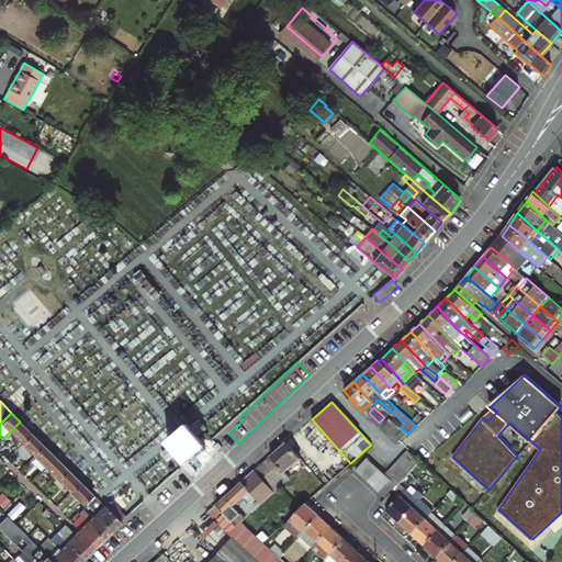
[(384,417),(379,423),(393,436),(398,430),(384,417)]
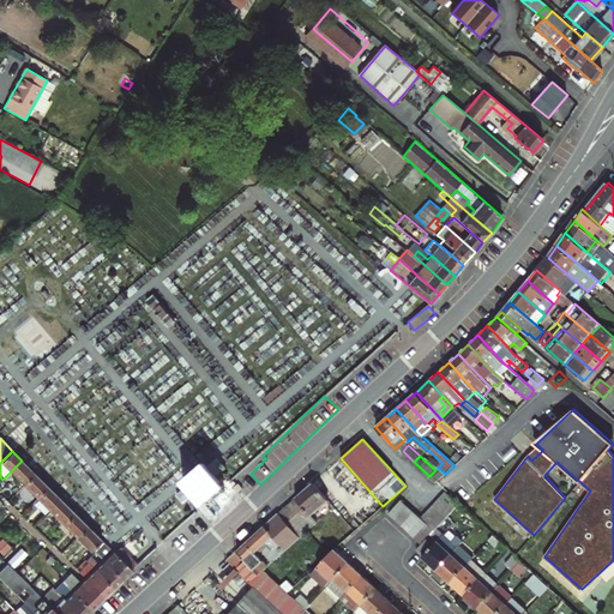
[(19,480),(25,486),(36,474),(22,461),(11,471),(16,476),(12,480),(16,483),(19,480)]
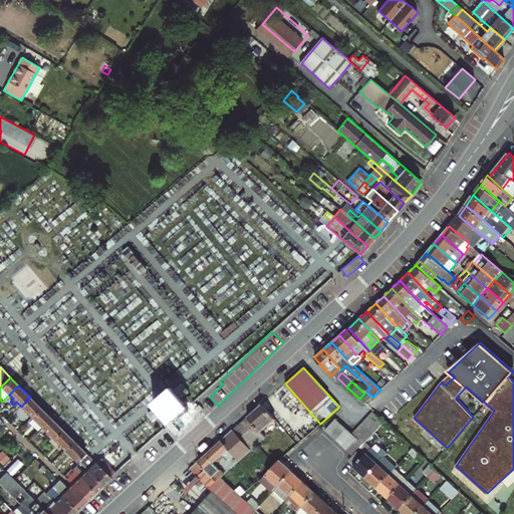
[(184,386),(175,394),(180,400),(189,392),(184,386)]
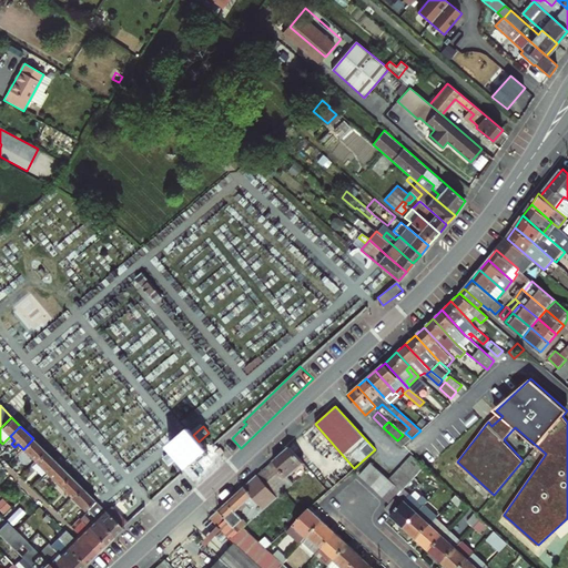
[(403,435),(397,440),(403,446),(412,438),(405,433),(403,435)]
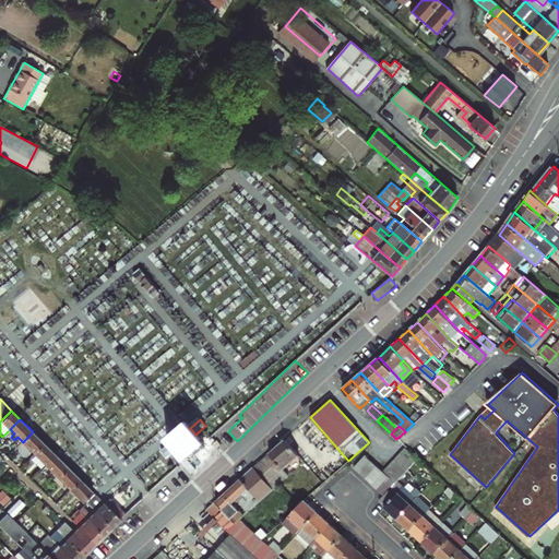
[(189,444),(193,440),(188,433),(187,435),(183,430),(179,433),(176,436),(179,440),(179,442),(183,448),(189,444)]
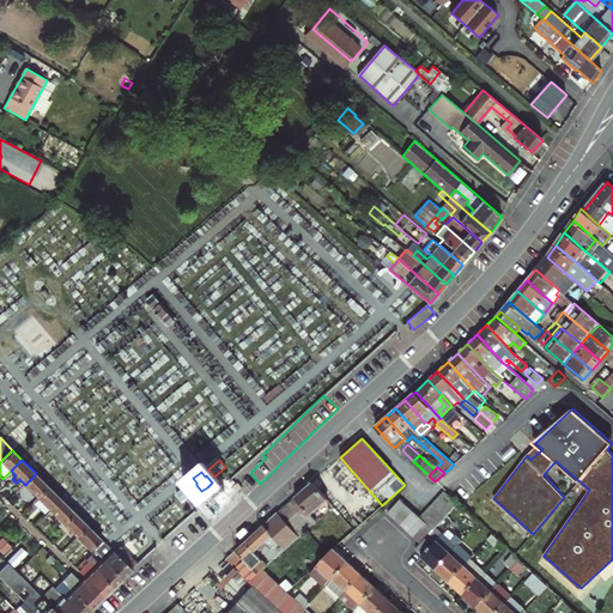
[(25,485),(37,497),(49,486),(36,473),(25,485)]
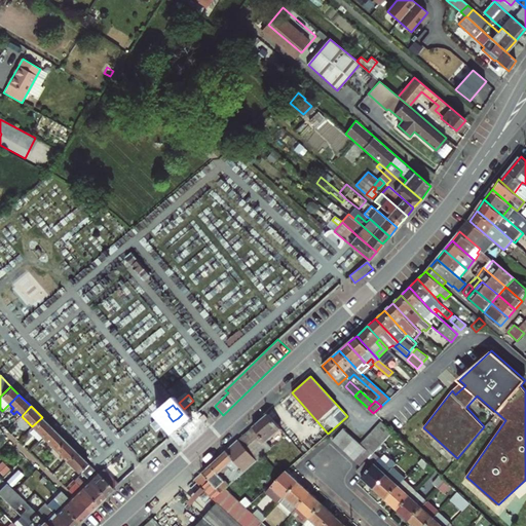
[(282,428),(268,413),(238,440),(237,440),(257,461),(272,447),(267,441),(282,428)]
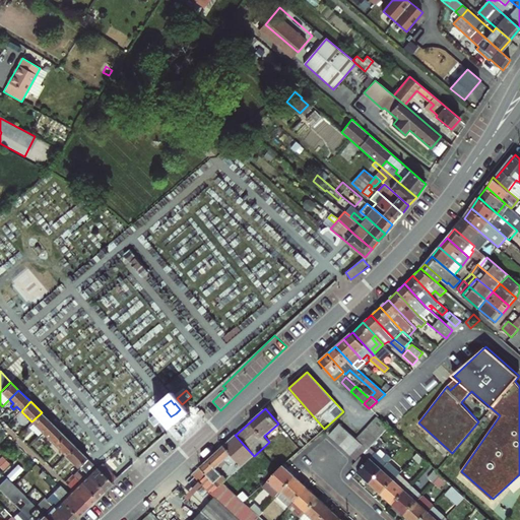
[(165,418),(159,411),(149,418),(155,426),(165,418)]
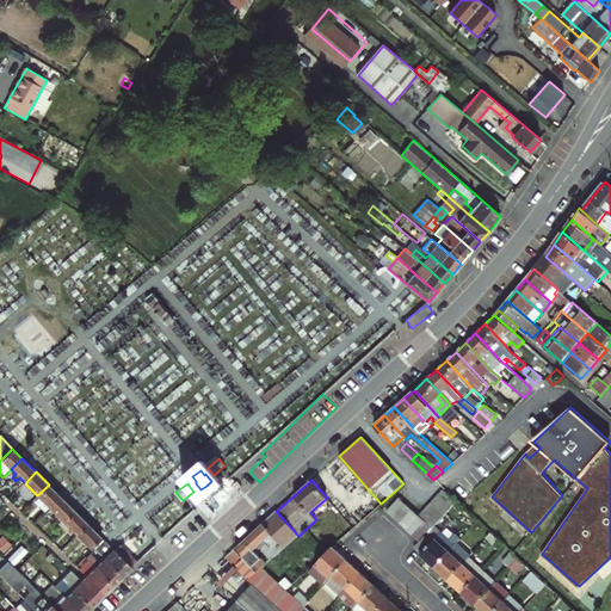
[(50,508),(62,498),(49,485),(37,495),(50,508)]
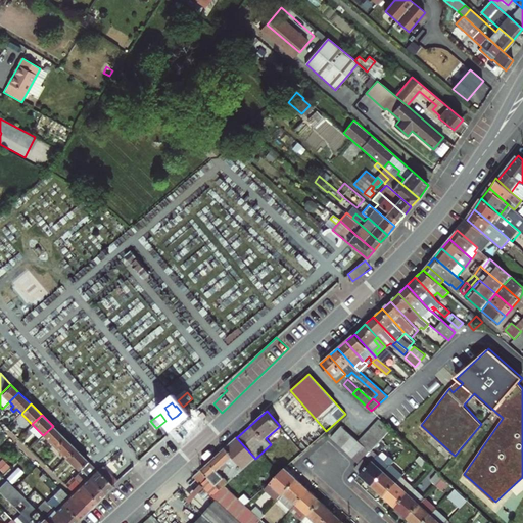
[(374,424),(385,435),(391,429),(380,419),(374,424)]
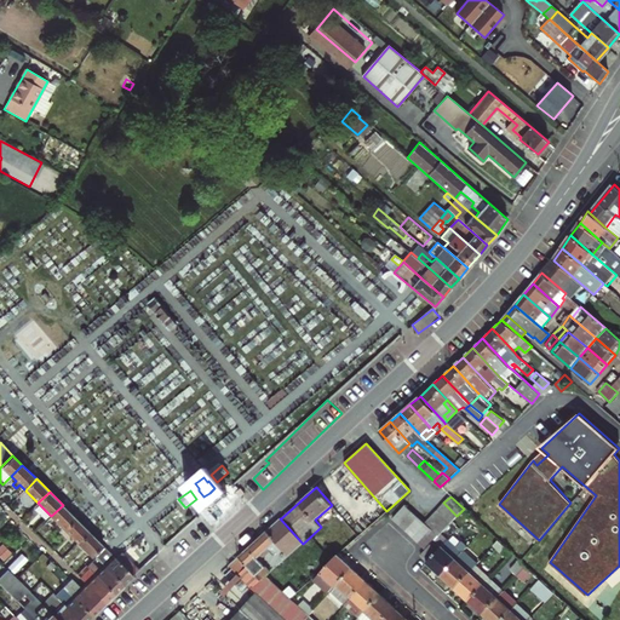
[(443,503),(437,510),(451,522),(457,516),(443,503)]
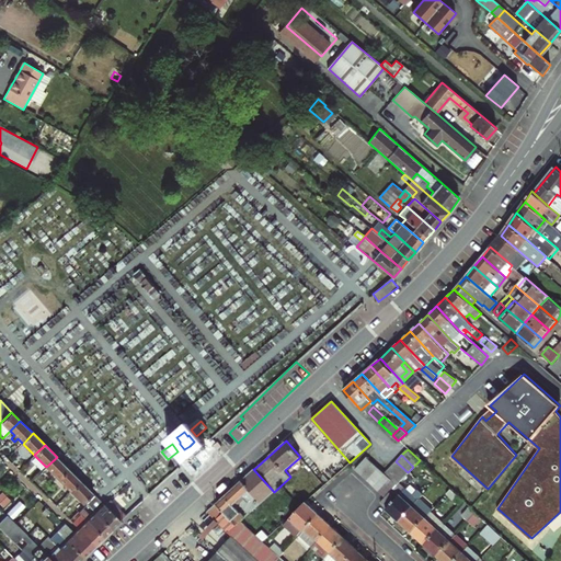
[(58,479),(69,468),(57,457),(46,467),(58,479)]
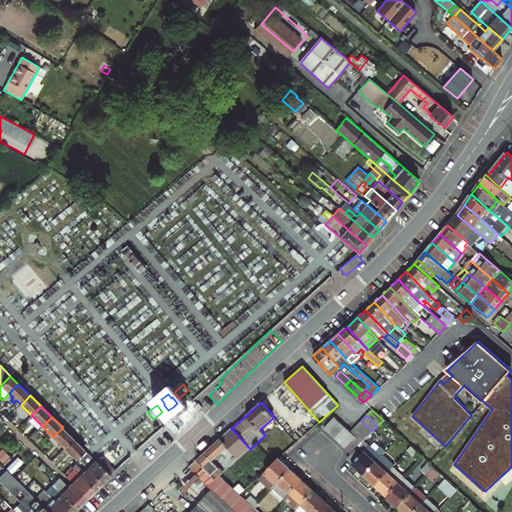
[(329,432),(339,421),(334,417),(324,427),(329,432)]
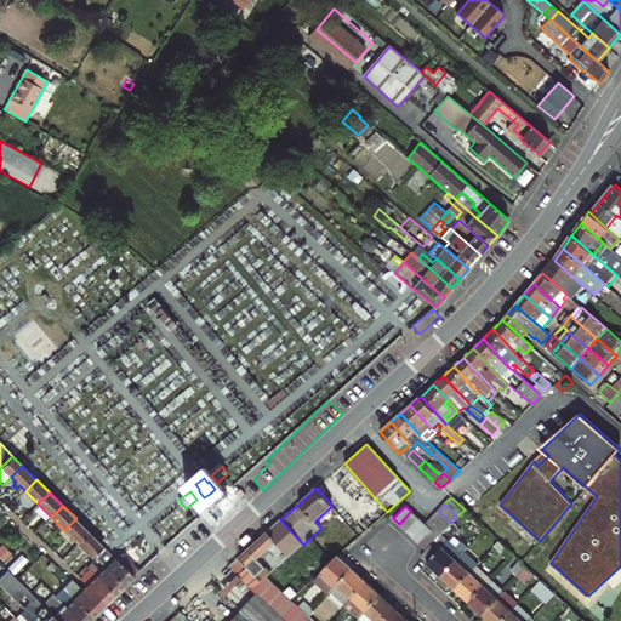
[(419,517),(411,511),(399,524),(406,530),(419,517)]
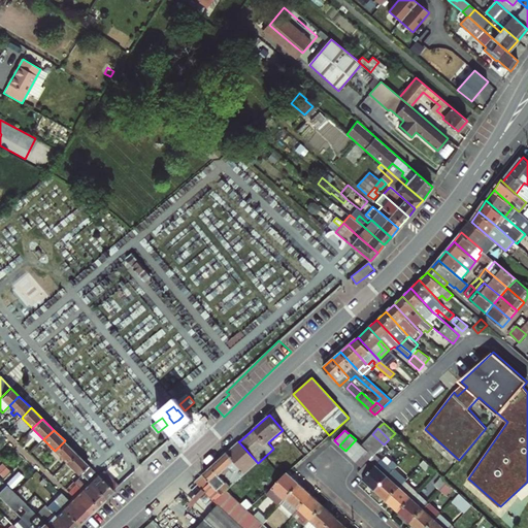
[(372,434),(367,439),(378,451),(384,444),(372,434)]
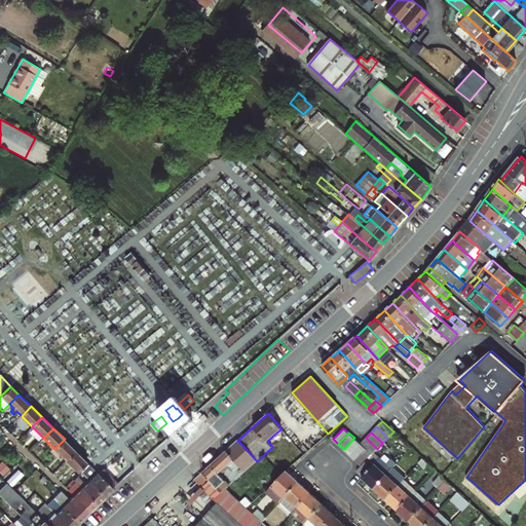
[(349,454),(361,443),(354,438),(344,449),(349,454)]
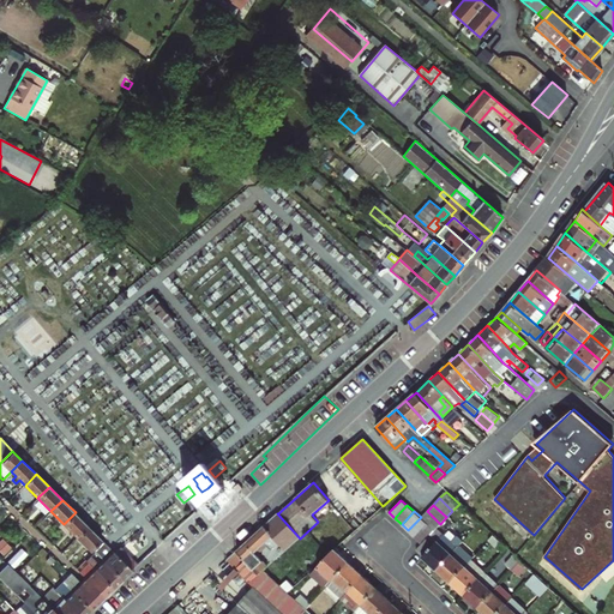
[(421,518),(428,524),(434,530),(437,528),(440,524),(427,511),(421,518)]
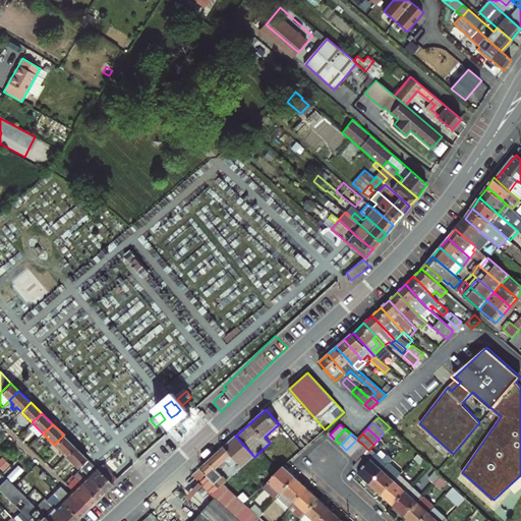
[(66,456),(75,447),(64,435),(54,445),(66,456)]
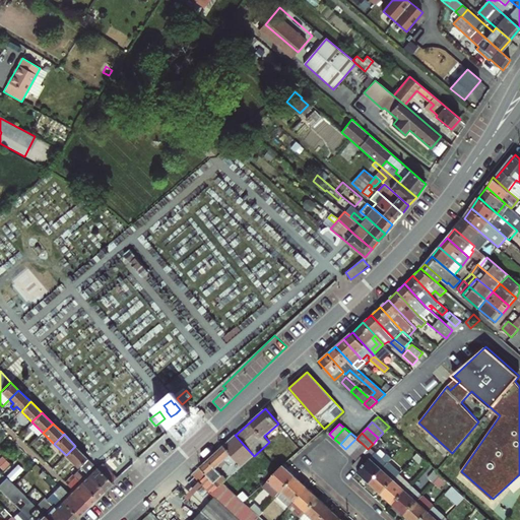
[(264,519),(259,515),(251,508),(245,502),(249,497),(243,491),(238,496),(224,482),(228,479),(217,468),(225,460),(231,466),(237,460),(243,466),(254,456),(235,435),(192,474),(216,497),(194,519),(264,519)]
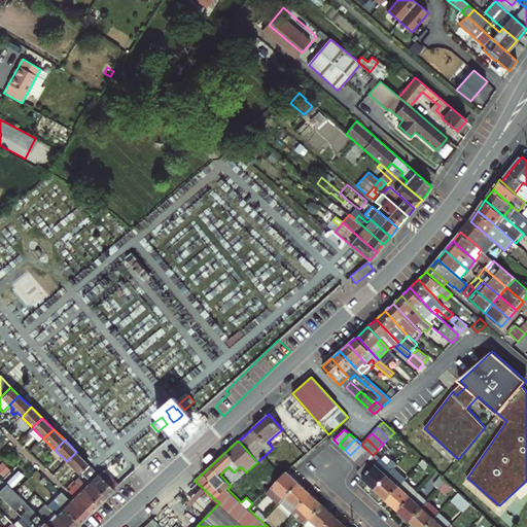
[(361,445),(361,444),(350,455),(356,461),(367,450),(361,445)]
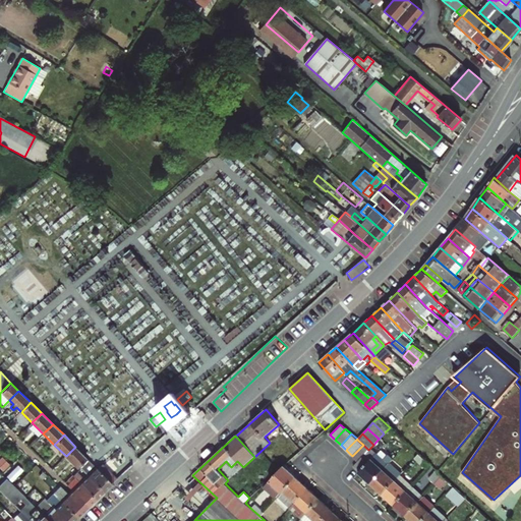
[(368,450),(363,445),(352,456),(358,461),(368,450)]
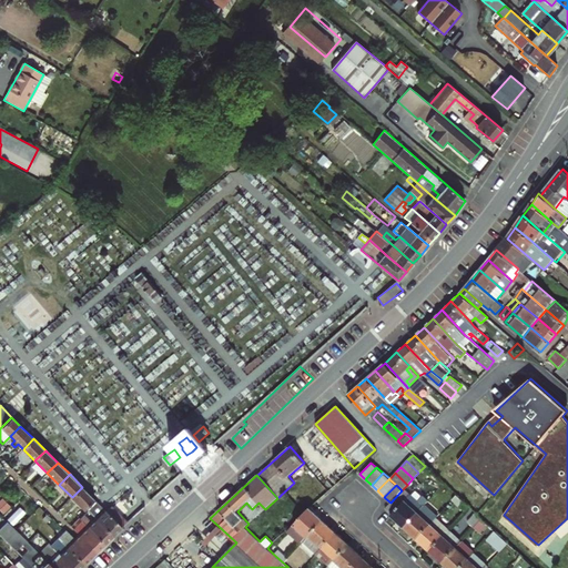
[(72,497),(84,509),(91,503),(94,499),(82,487),(72,497)]
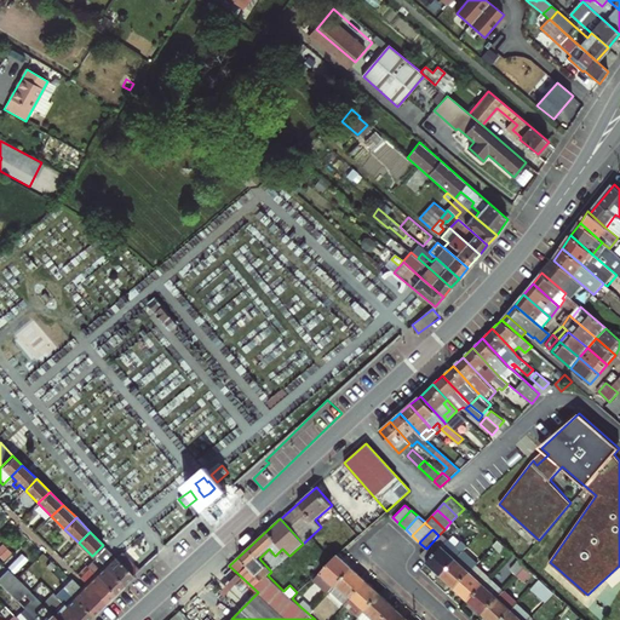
[(438,535),(426,549),(420,555),(428,561),(426,562),(441,574),(461,552),(441,533),(438,535)]
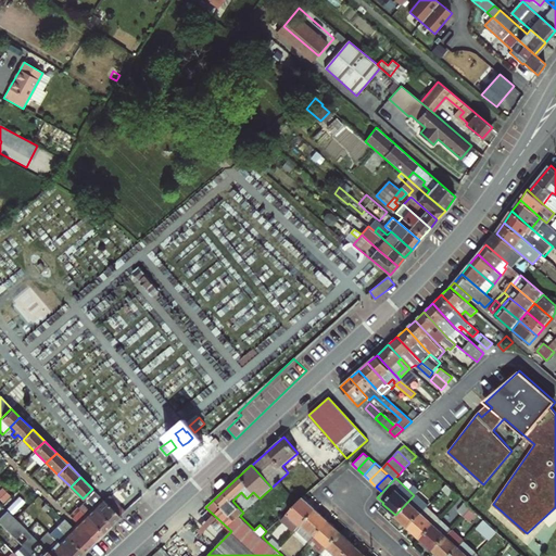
[(437,483),(443,489),(446,484),(440,479),(437,483)]
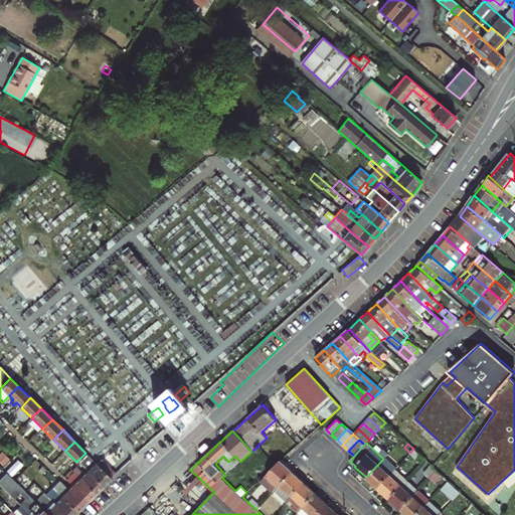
[(418,454),(413,449),(410,453),(415,458),(418,454)]
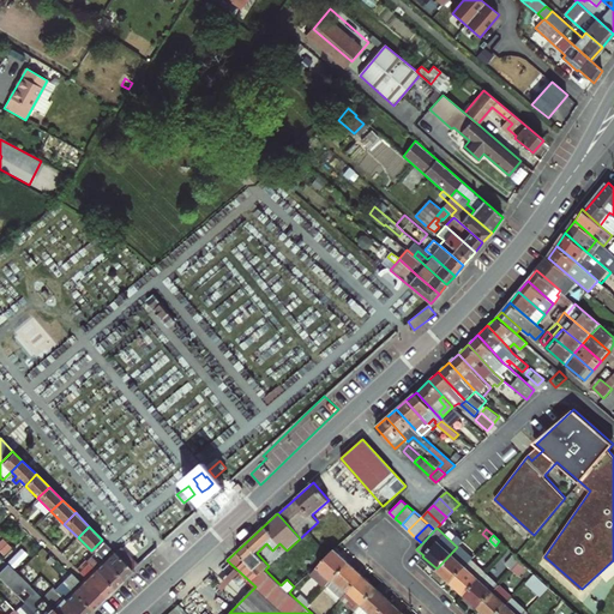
[(475,554),(462,541),(457,547),(471,559),(475,554)]
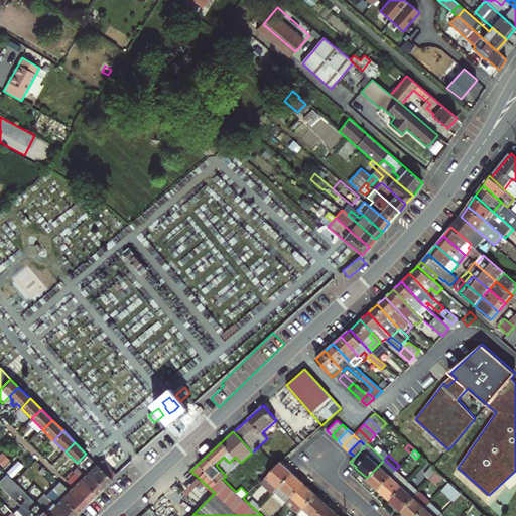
[(126,456),(116,464),(121,470),(131,461),(126,456)]
